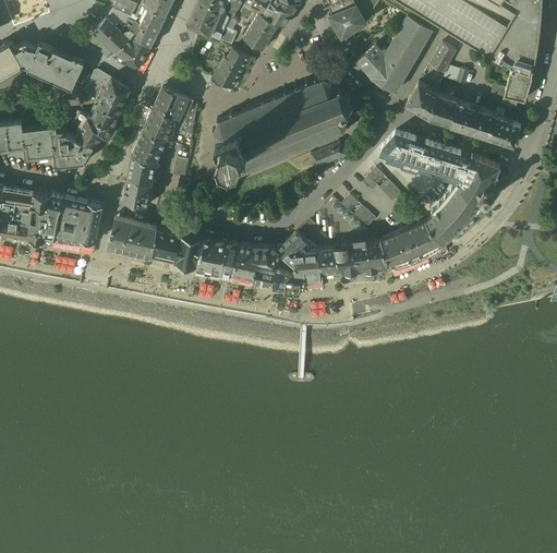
[(144,0),(142,8),(148,11),(166,19),(174,0),(144,0)]
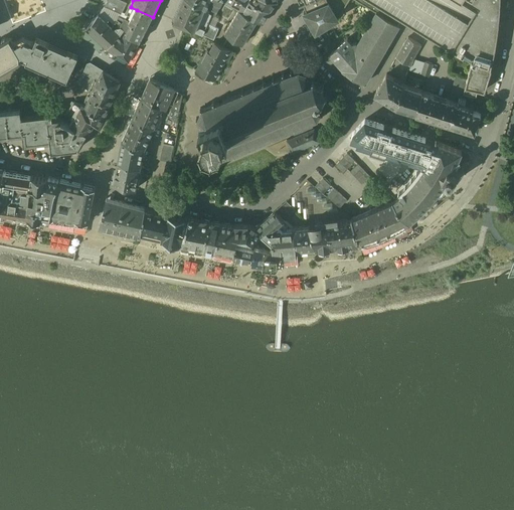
[(206,0),(184,0),(184,1),(205,12),(205,13),(206,11),(207,9),(203,7),(206,0)]
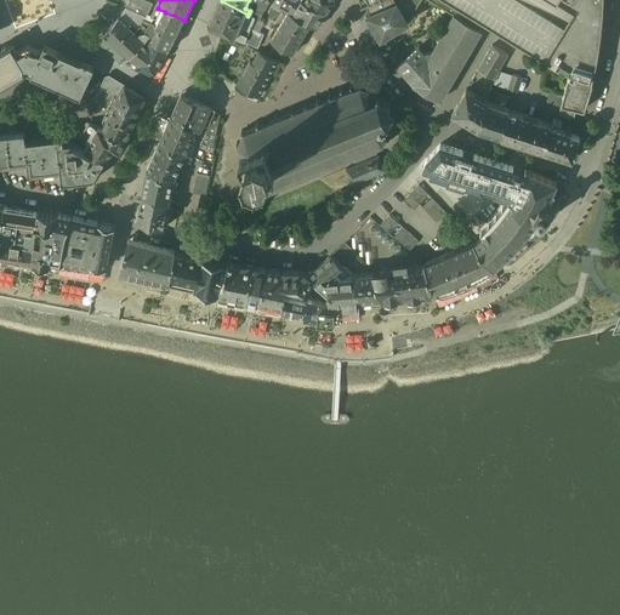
[(266,4),(257,0),(256,0),(254,7),(266,13),(268,7),(268,6),(266,4)]
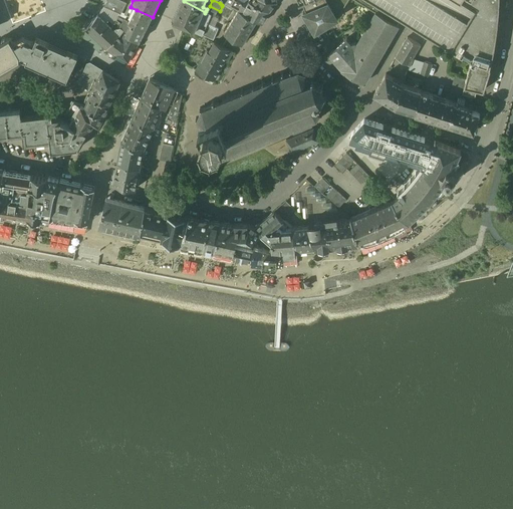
[(235,3),(229,0),(221,0),(220,3),(222,5),(222,6),(231,11),(235,3)]
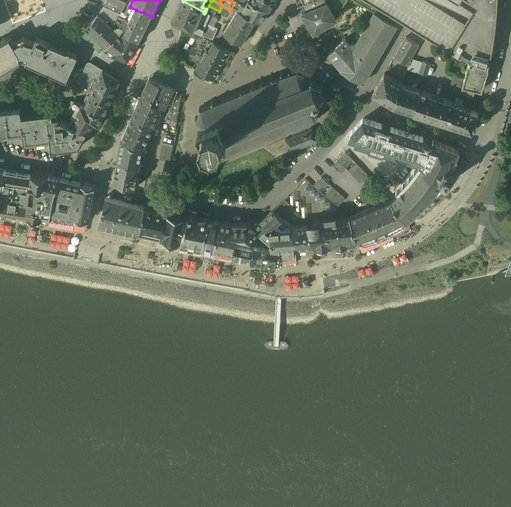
[(273,0),(252,0),(253,1),(249,6),(266,16),(267,16),(275,6),(273,0)]
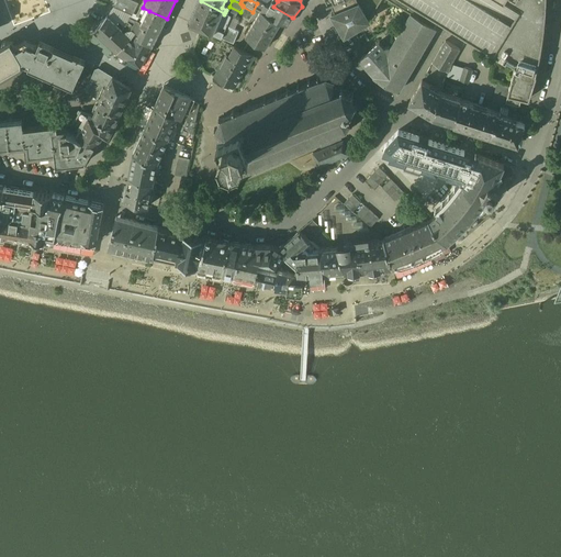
[(323,0),(325,4),(326,8),(326,10),(331,8),(334,17),(331,19),(344,40),(369,25),(368,24),(382,1),(410,19),(434,32),(437,26),(505,68),(506,66),(514,71),(507,100),(520,103),(528,104),(536,80),(535,80),(537,71),(526,67),(527,66),(526,66),(536,49),(541,49),(542,42),(543,30),(545,10),(545,0),(323,0)]
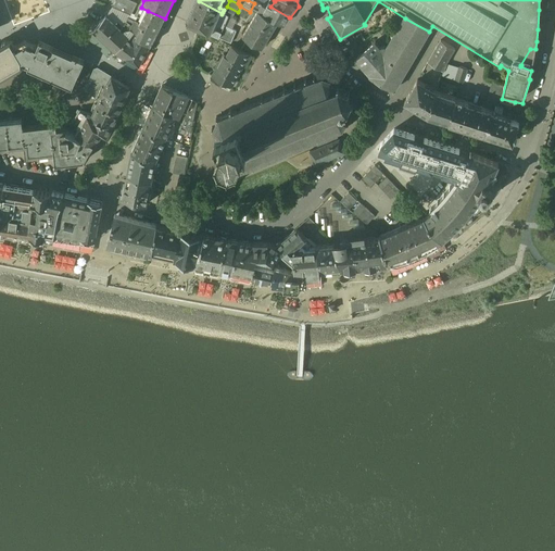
[(136,9),(118,1),(115,7),(112,12),(111,12),(130,21),(136,9)]
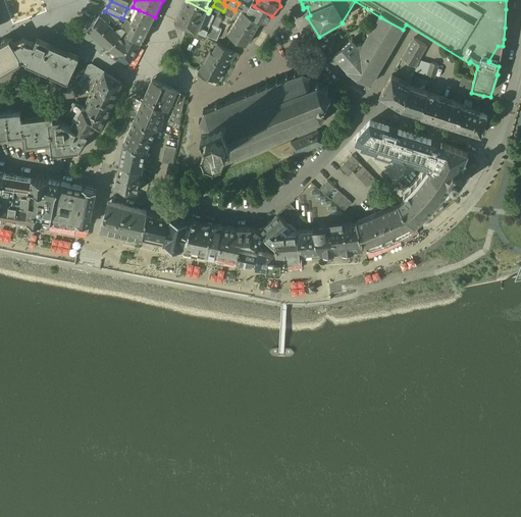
[(208,12),(187,1),(175,27),(197,37),(206,14),(207,14),(208,12)]
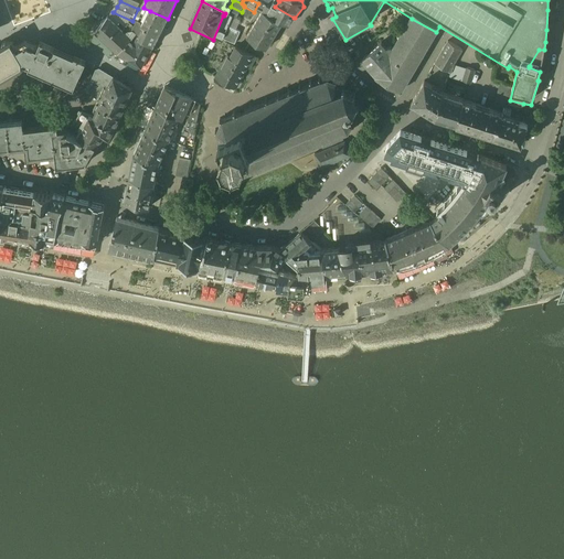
[(275,7),(273,6),(269,11),(266,9),(266,8),(258,3),(254,12),(262,17),(282,28),(287,30),(294,18),(275,7)]
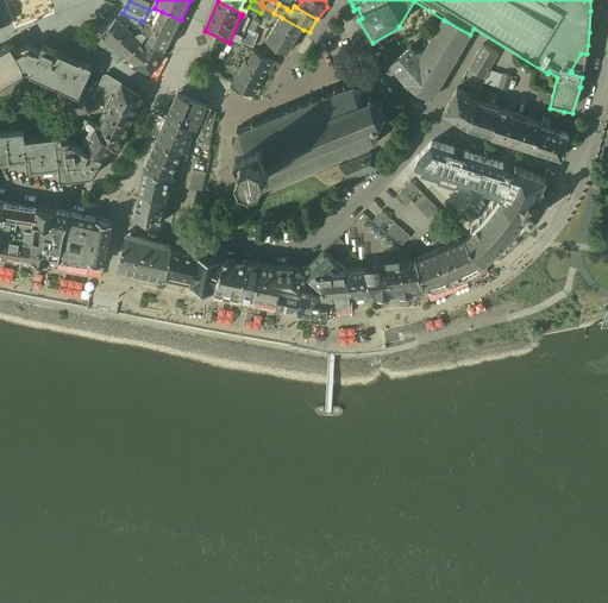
[(181,20),(162,12),(151,31),(155,32),(171,41),(181,20)]
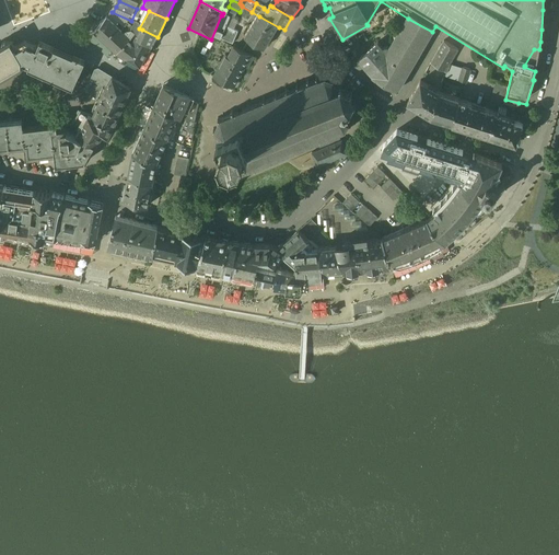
[(235,19),(224,12),(223,14),(223,13),(222,15),(233,23),(235,19)]
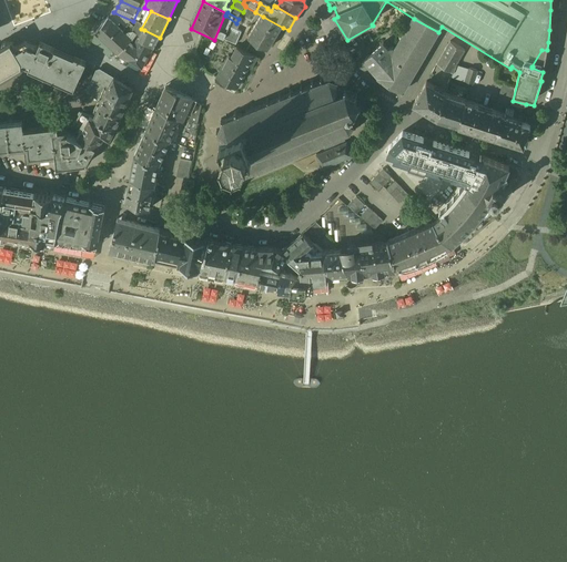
[(263,17),(246,42),(266,54),(283,28),(263,17)]
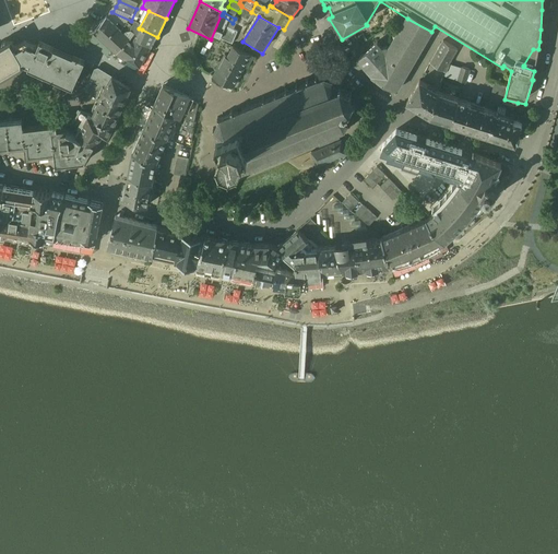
[(393,44),(388,52),(387,51),(384,51),(383,52),(381,54),(377,47),(356,65),(371,81),(370,82),(395,96),(432,33),(431,32),(407,19),(396,37),(395,37),(394,37),(393,38),(393,39),(392,40),(392,42),(392,43),(393,44)]
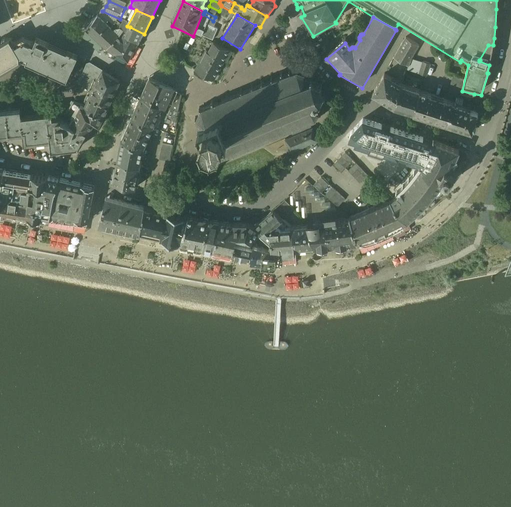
[(106,28),(97,20),(86,34),(106,52),(113,57),(120,44),(115,42),(117,39),(118,40),(122,34),(123,34),(124,34),(126,36),(130,27),(127,26),(123,24),(121,28),(116,24),(112,29),(108,26),(106,28)]
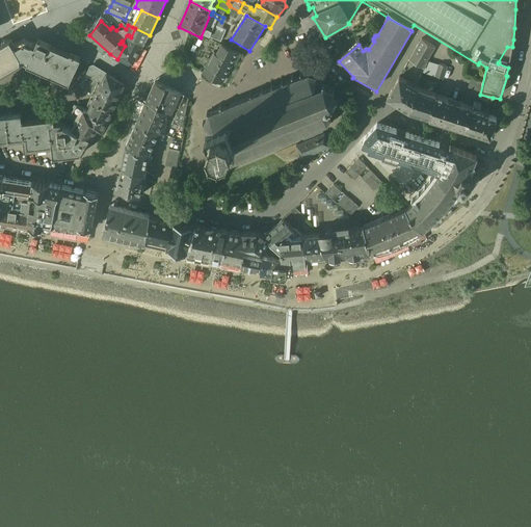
[(150,35),(135,28),(131,37),(129,35),(128,35),(127,37),(129,38),(143,48),(150,35)]
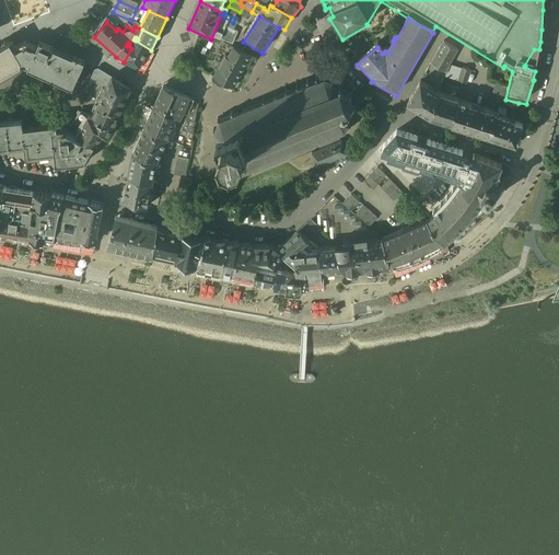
[(237,36),(225,31),(222,37),(234,43),(237,36)]
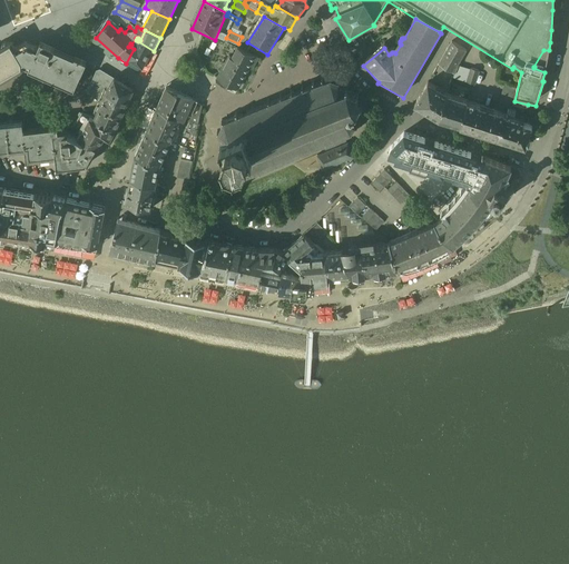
[(238,43),(226,38),(225,40),(237,47),(238,43)]
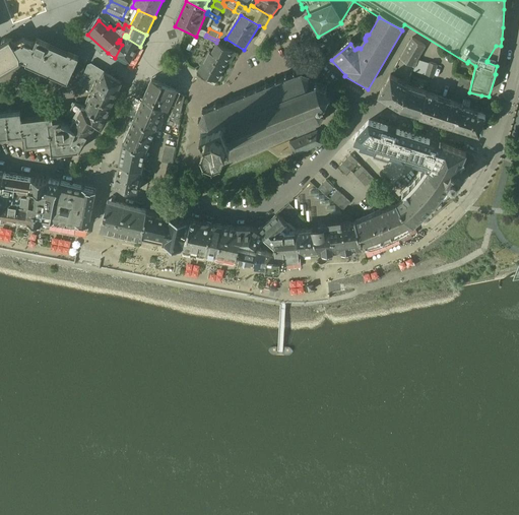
[(216,43),(205,37),(204,40),(215,45),(216,43)]
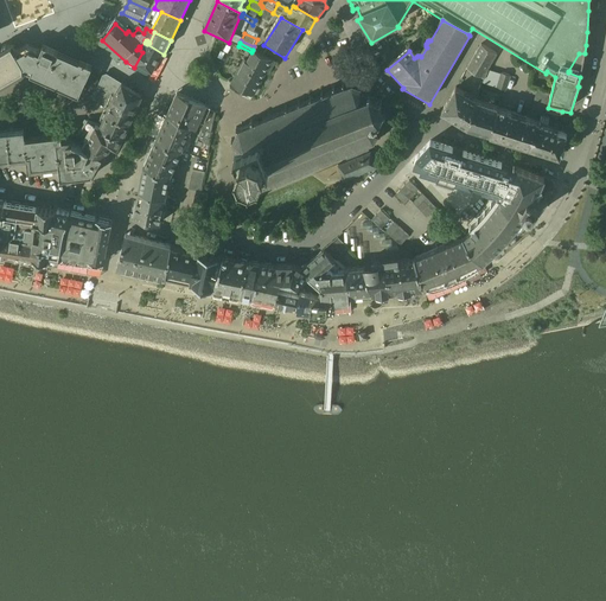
[(164,55),(147,44),(142,53),(142,52),(134,68),(151,77),(164,55)]
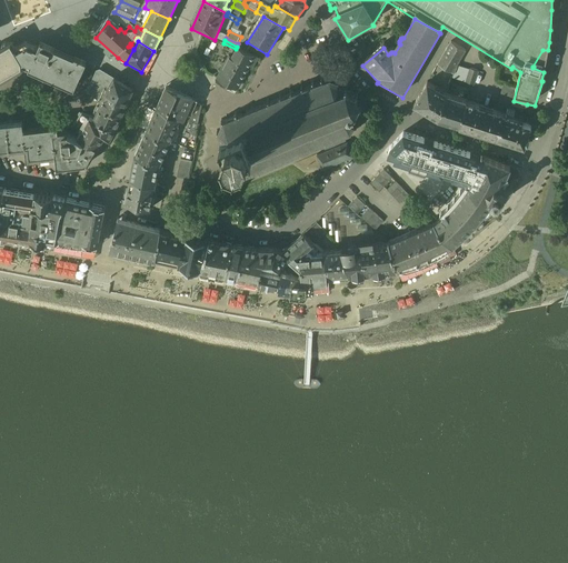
[(82,69),(39,49),(37,52),(25,47),(13,53),(22,68),(25,67),(30,69),(29,72),(72,91),(82,69)]
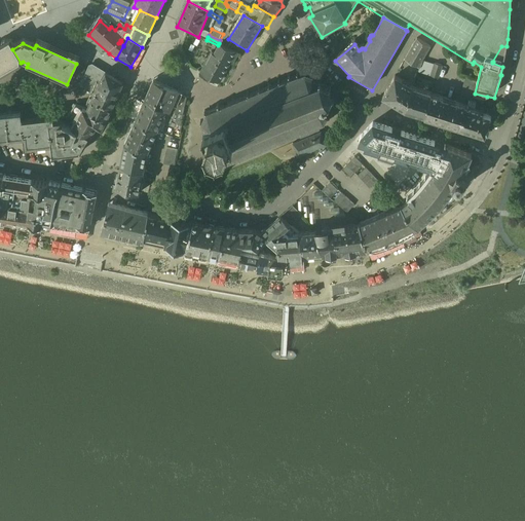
[(429,51),(416,43),(404,64),(419,71),(422,65),(429,51)]
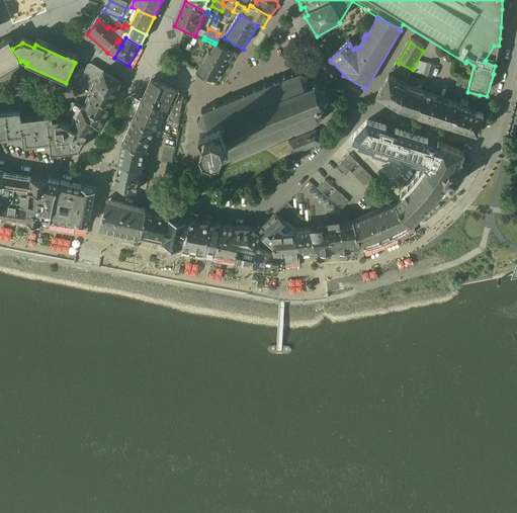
[(216,48),(210,57),(207,55),(197,76),(214,85),(225,66),(228,67),(234,57),(216,48)]
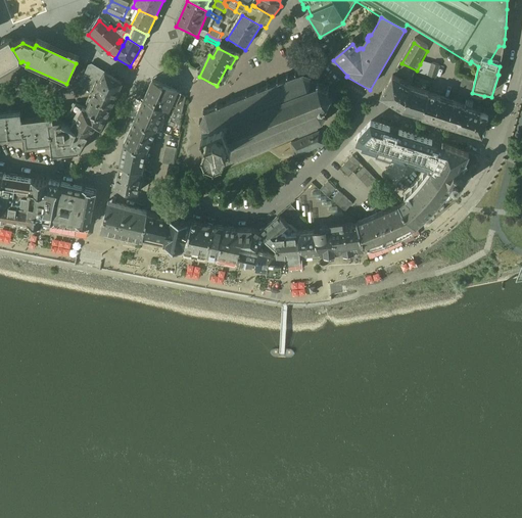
[(0,76),(18,66),(20,62),(12,49),(9,49),(5,49),(0,52),(0,76)]
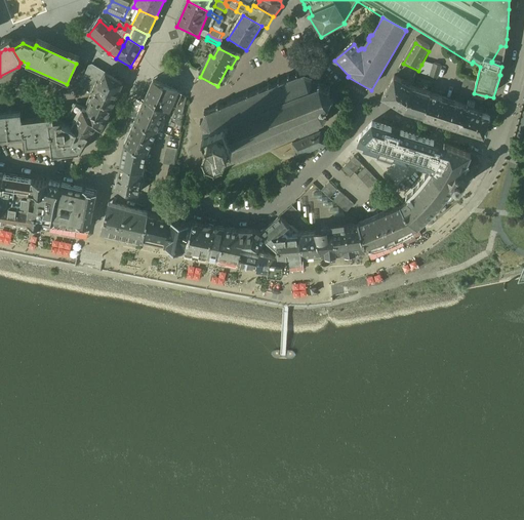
[(440,71),(433,68),(429,81),(436,83),(440,71)]
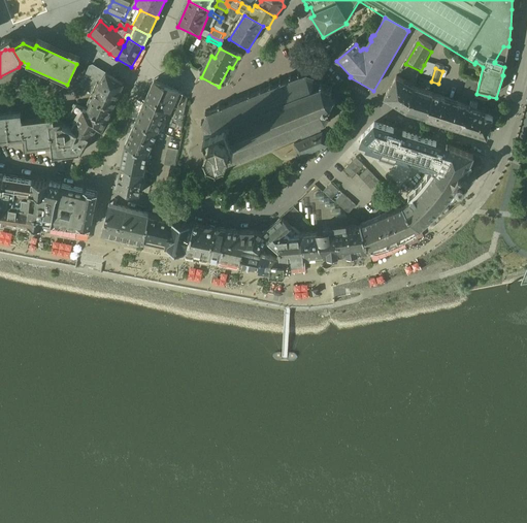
[(104,77),(92,70),(89,71),(85,79),(88,82),(92,85),(98,88),(104,77)]
